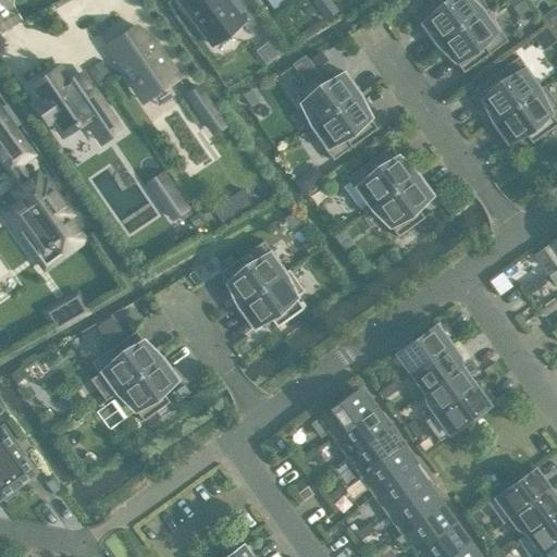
[(177,0),(211,46),(242,23),(246,31),(260,21),(244,0),(229,0),(227,1),(226,0),(177,0)]
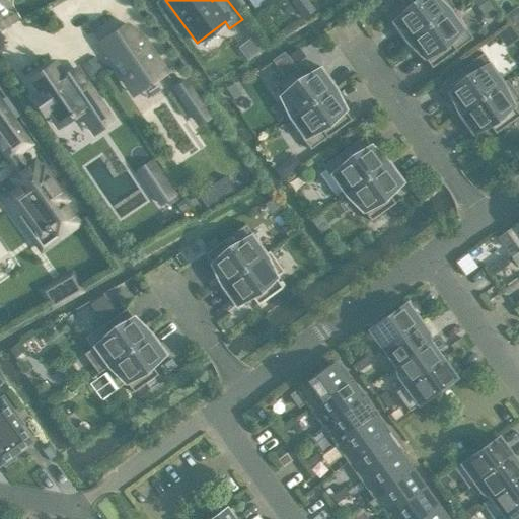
[(315,11),(306,0),(293,0),(291,2),(303,19),(315,11)]
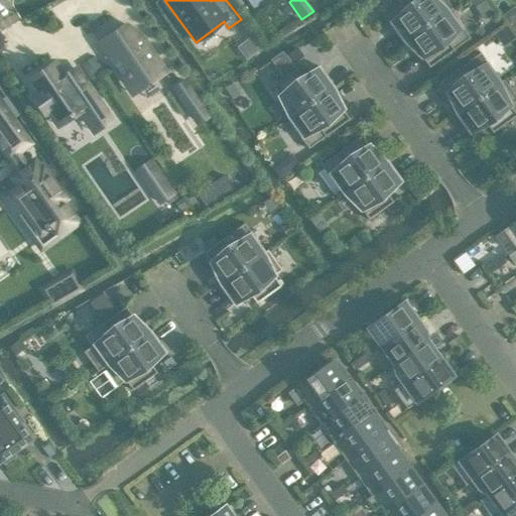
[(402,42),(450,7),(444,0),(398,0),(397,2),(404,11),(388,23),(402,42)]
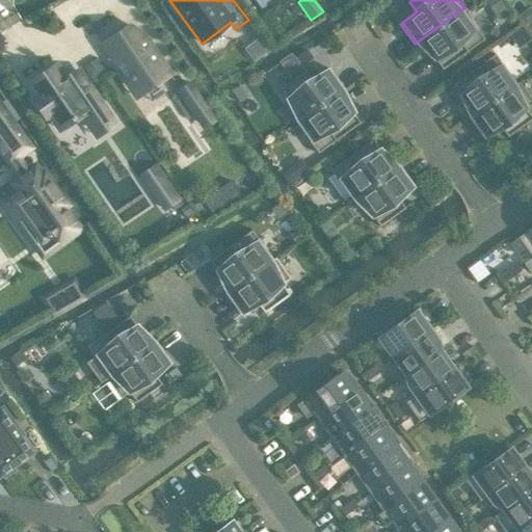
[(484,40),(462,10),(466,8),(464,7),(415,44),(415,45),(421,41),(442,70),(484,40)]
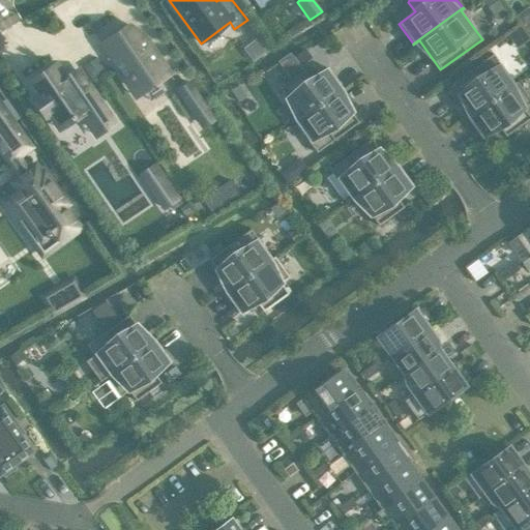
[(529,25),(529,10),(527,7),(514,17),(524,29),(529,25)]
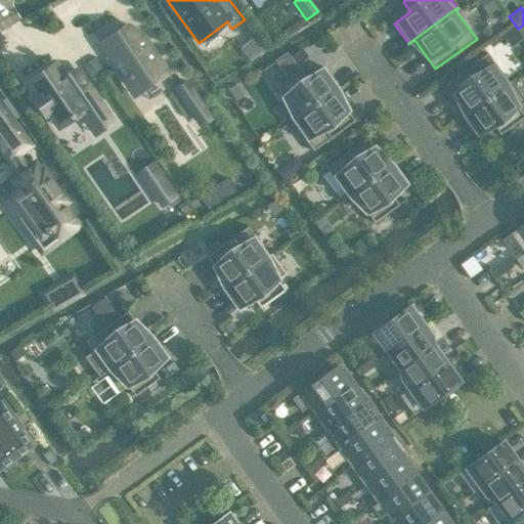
[(110,24),(90,32),(94,41),(113,32),(110,24)]
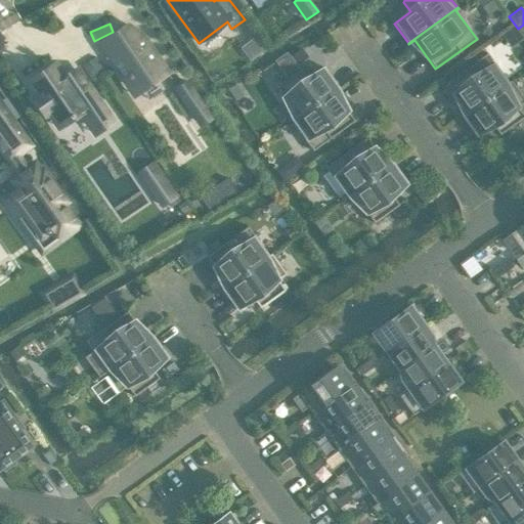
[(99,42),(98,42),(123,79),(127,77),(129,80),(132,78),(140,91),(167,74),(142,36),(136,41),(126,26),(100,43),(99,42)]
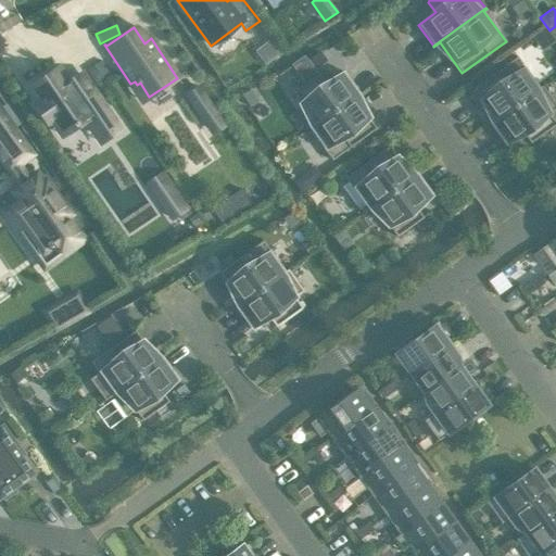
[(101,61),(87,71),(93,80),(108,71),(101,61)]
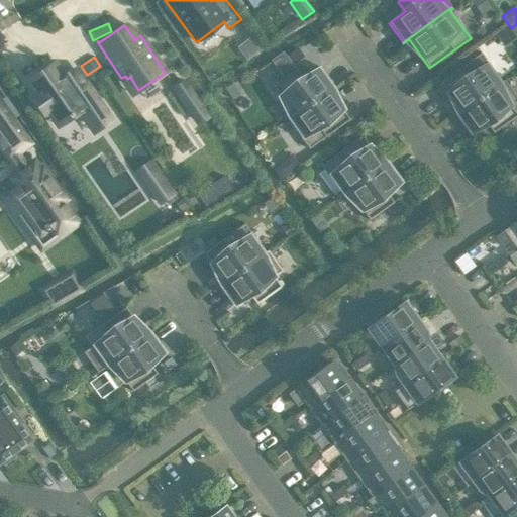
[(55,63),(27,82),(36,95),(32,98),(44,115),(53,109),(63,123),(79,111),(90,126),(107,113),(80,74),(68,82),(55,63)]
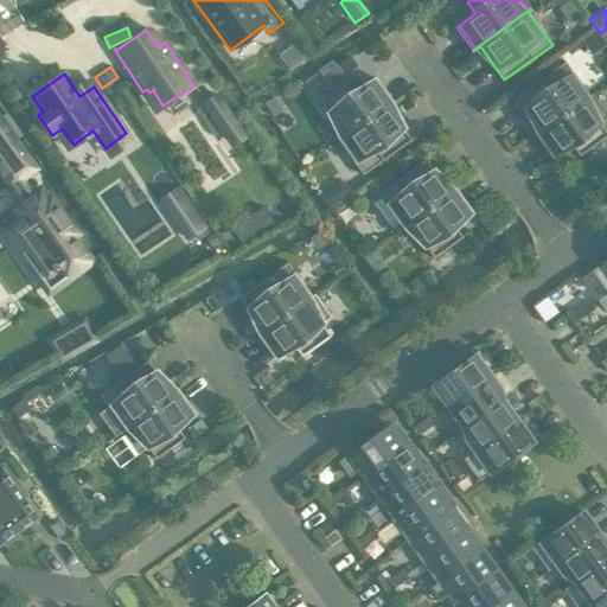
[(535,136),(592,95),(592,94),(589,95),(573,74),(554,88),(545,76),(517,96),(541,131),(534,135),(535,136)]
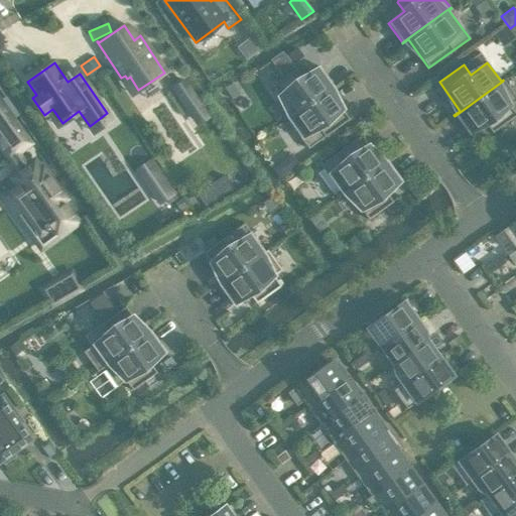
[(287,120),(334,87),(319,67),(303,79),(295,69),(272,87),(292,115),(286,119),(287,120)]
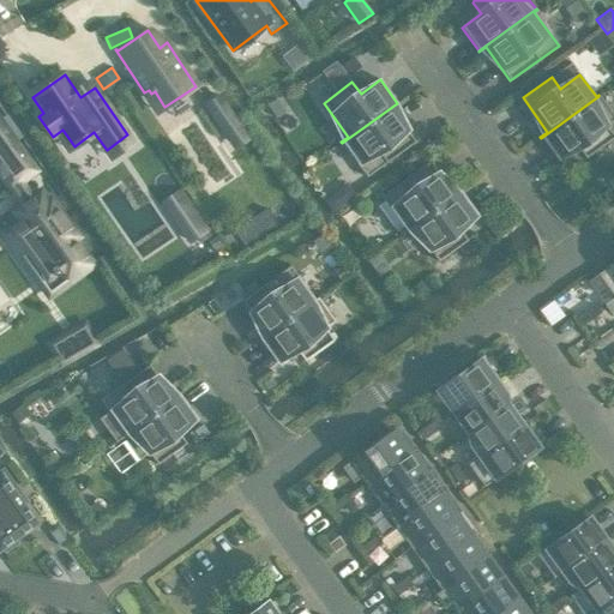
[(613,137),(606,126),(613,119),(613,116),(599,96),(541,138),(558,161),(577,146),(585,158),(613,137)]
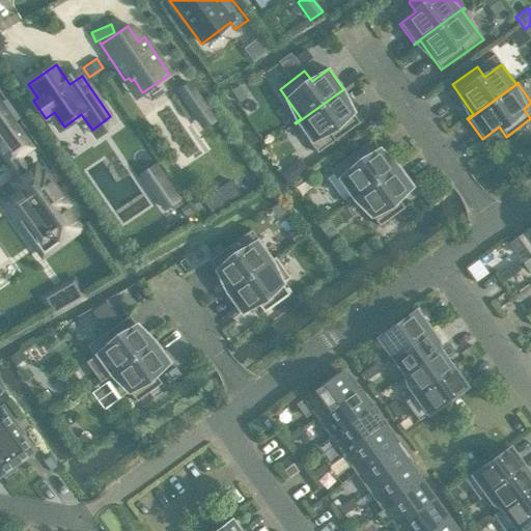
[(191,108),(201,101),(189,84),(178,91),(191,108)]
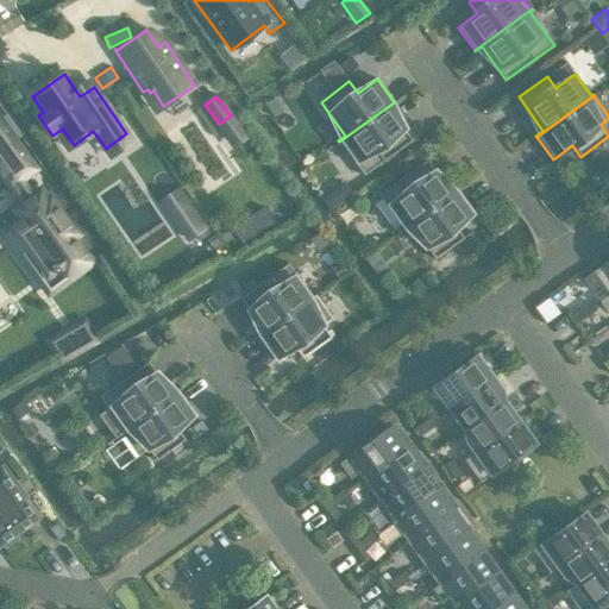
[(282,112),(274,100),(265,105),(274,117),(282,112)]
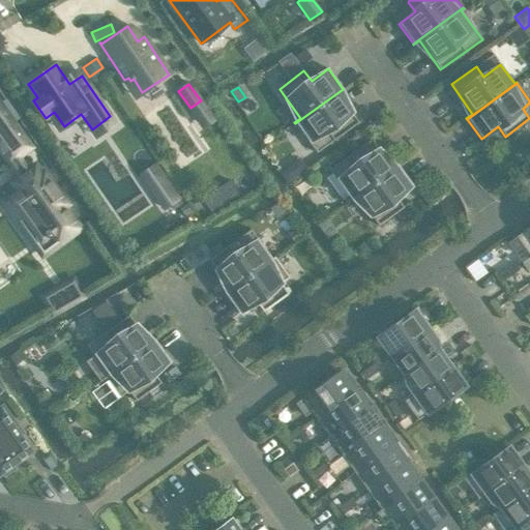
[(358,123),(336,94),(343,89),(295,123),(317,153),(358,123)]
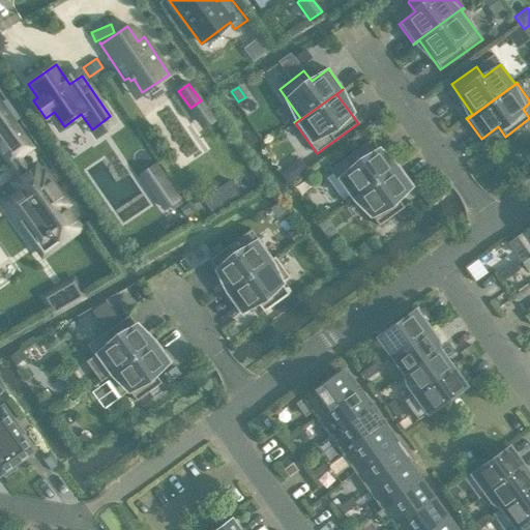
[(0,105),(0,138),(16,126),(0,105)]
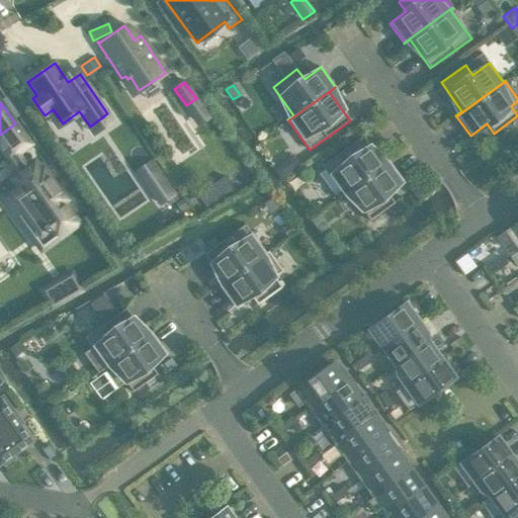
[(343,195),(390,162),(389,161),(382,165),(362,137),(321,166),(343,195)]
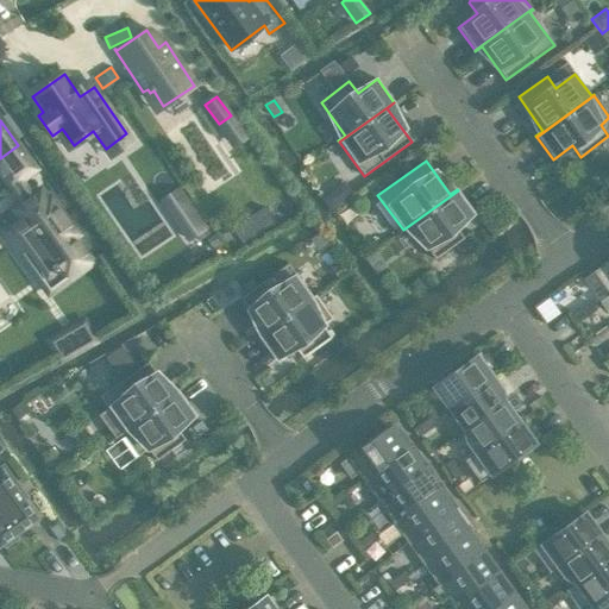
[(188,242),(212,227),(183,182),(159,198),(188,242)]
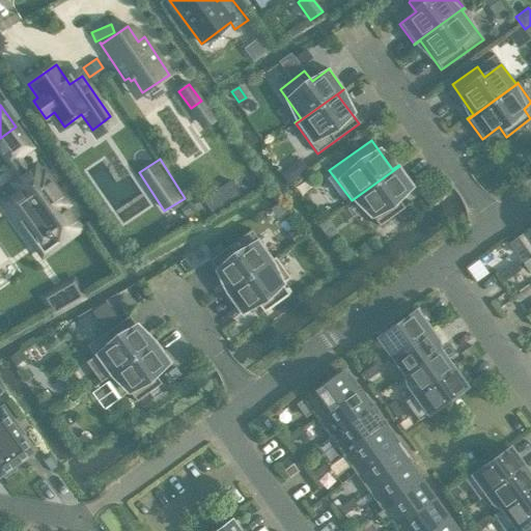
[(396,198),(413,186),(399,166),(352,200),(352,201),(358,197),(379,226),(403,208),(396,198)]
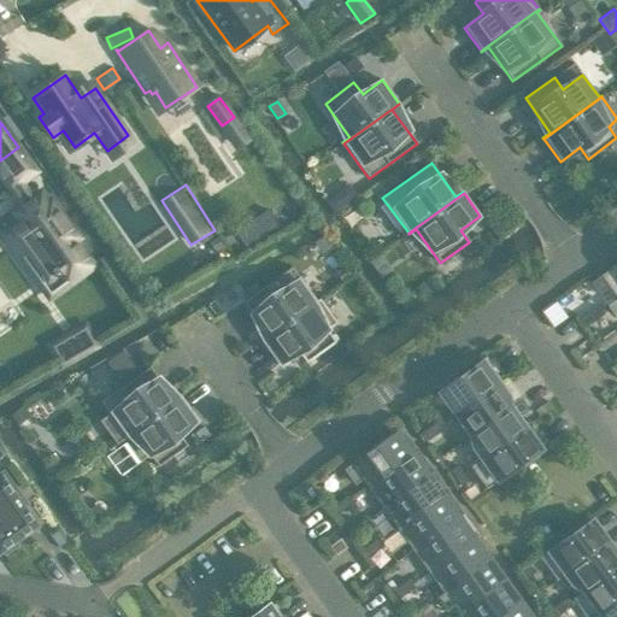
[(40,194),(13,212),(21,223),(4,235),(30,272),(48,259),(68,285),(93,266),(75,242),(78,240),(64,221),(62,223),(40,194)]
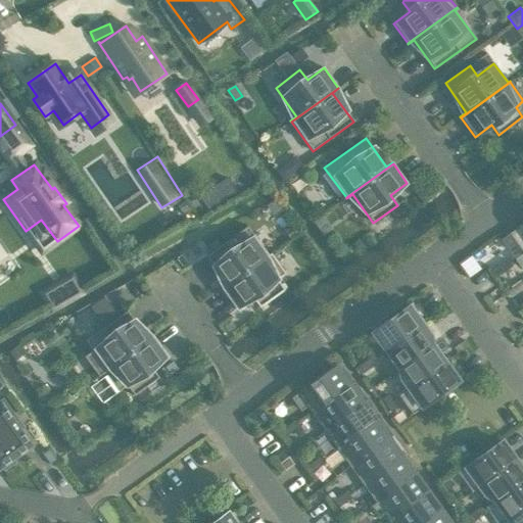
[(185,199),(177,205),(182,214),(192,209),(185,199)]
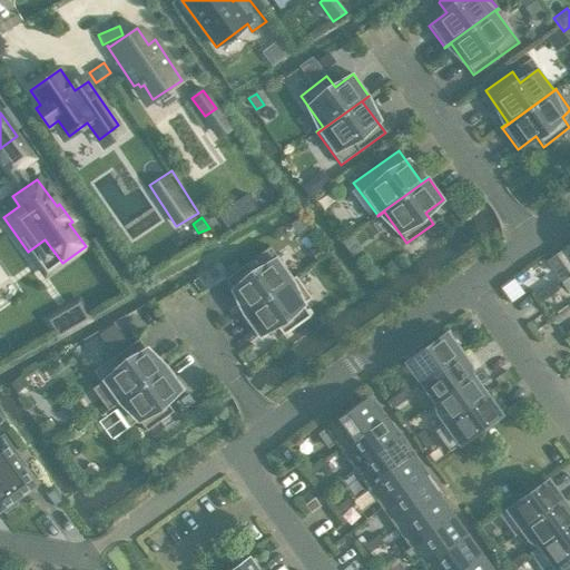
[(359,246),(351,235),(342,242),(350,253),(359,246)]
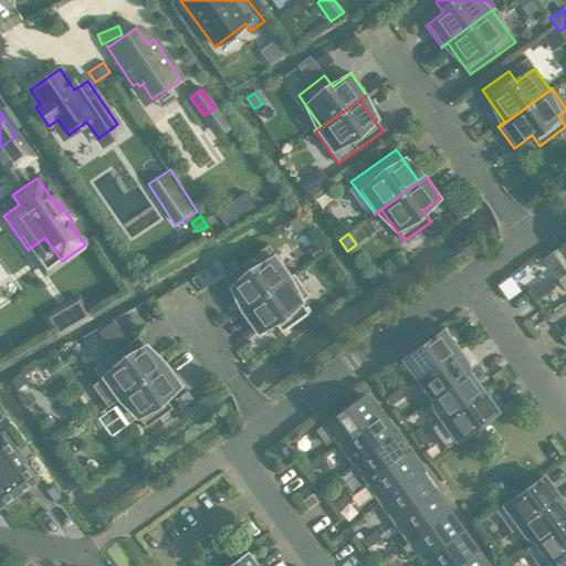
[(564,243),(542,259),(552,274),(561,268),(565,274),(565,273),(565,241),(564,243)]
